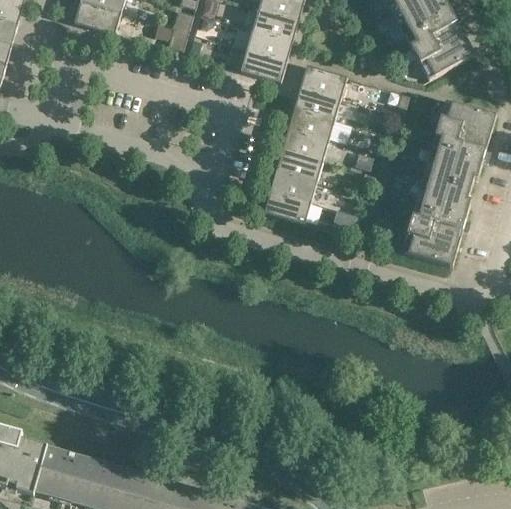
[(21,3),(11,0),(0,0),(0,19),(15,24),(15,23),(19,24),(25,3),(21,2),(21,3)]
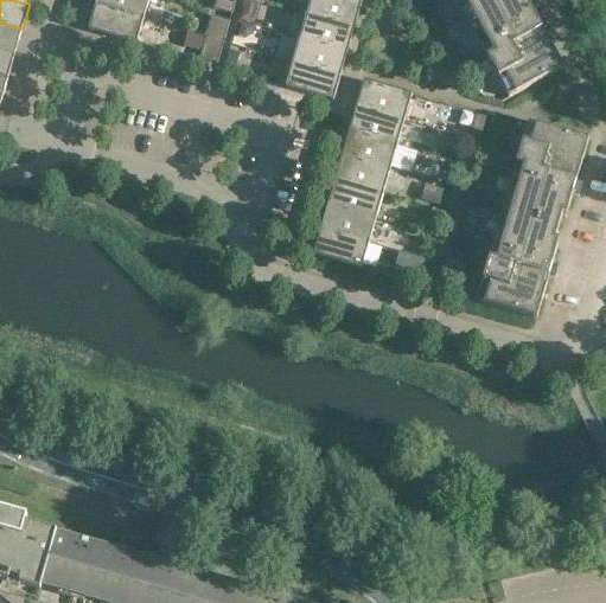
[(96,0),(96,2),(101,4),(101,5),(144,17),(148,0),(96,0)]
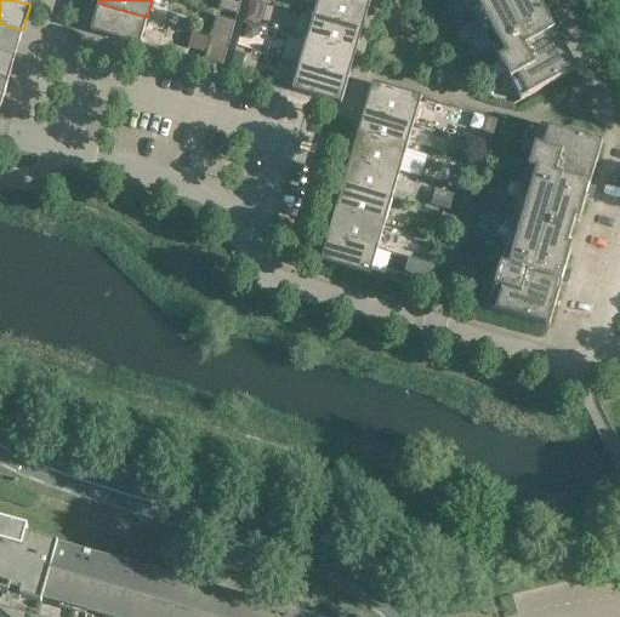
[(240,1),(237,0),(221,0),(220,7),(238,12),(240,1)]
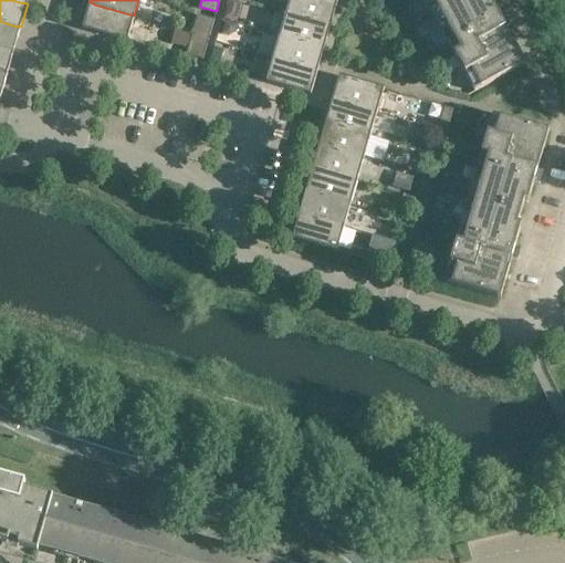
[(289,0),(286,10),(327,22),(327,21),(332,22),(338,0),(289,0)]
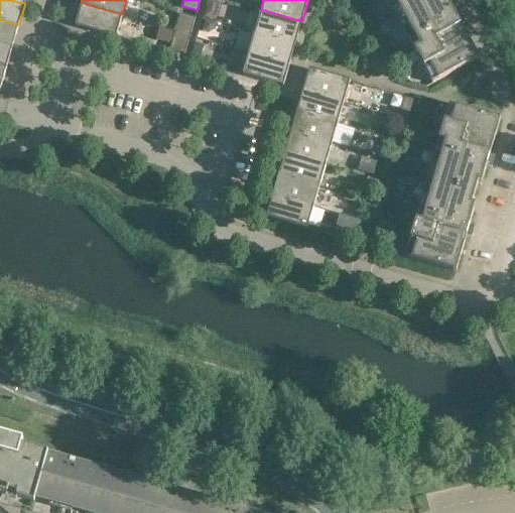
[(388,0),(389,2),(393,0),(396,0),(400,9),(415,0),(388,0)]
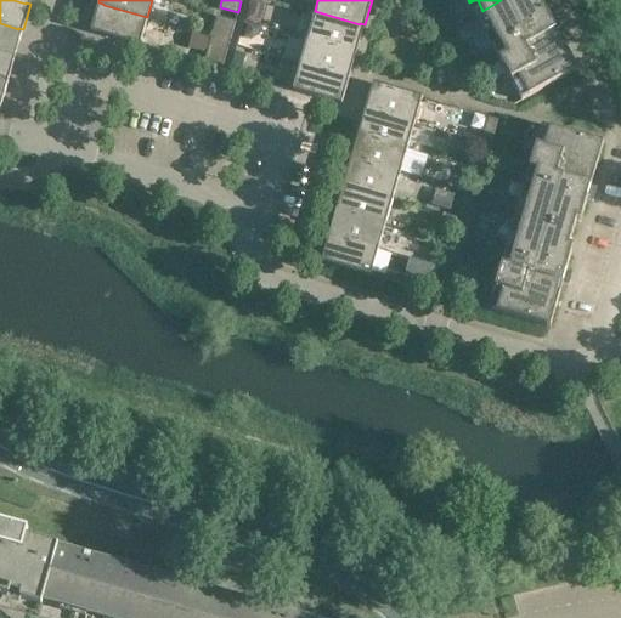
[(537,4),(535,0),(501,0),(483,11),(489,22),(483,26),(523,98),(577,68),(541,1),(537,4)]
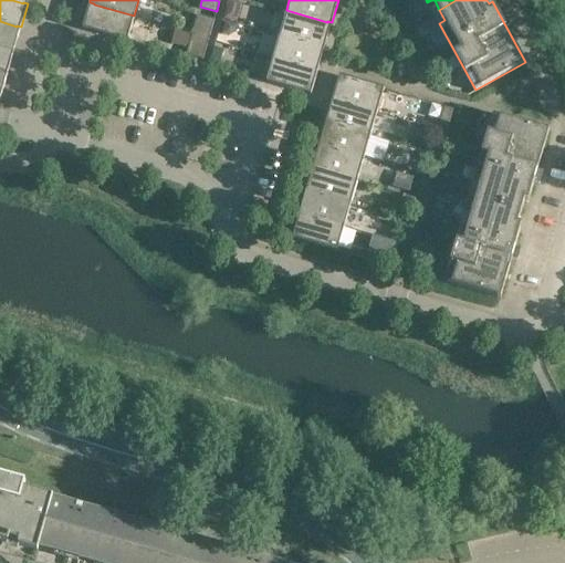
[(94,3),(90,2),(83,27),(127,40),(134,16),(94,4),(94,3)]
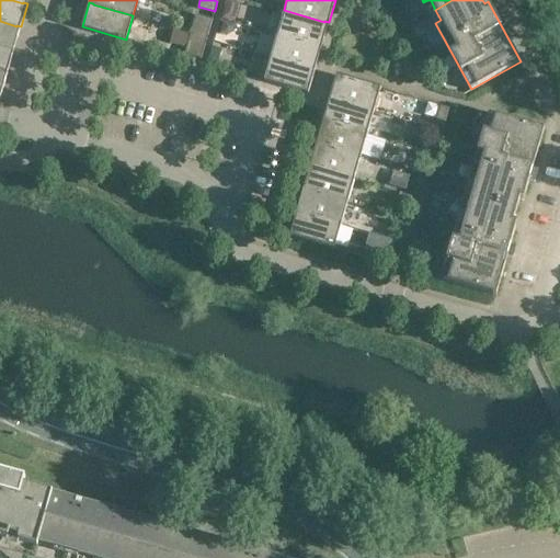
[(324,22),(284,10),(277,33),(318,44),(318,43),(322,44),(329,22),(324,21),(324,22)]
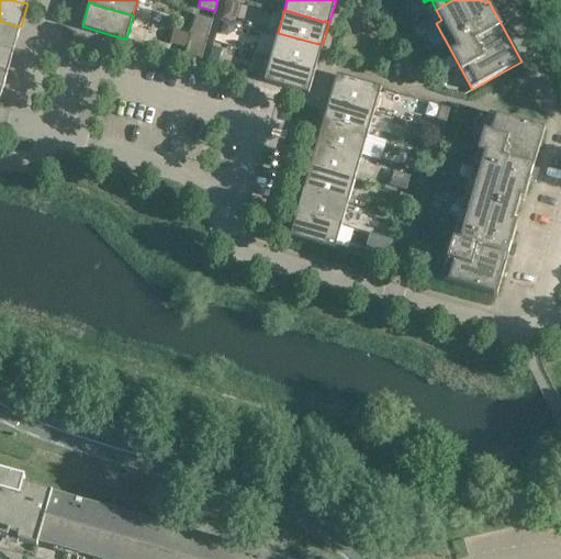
[(197,13),(194,23),(211,28),(213,18),(197,13)]
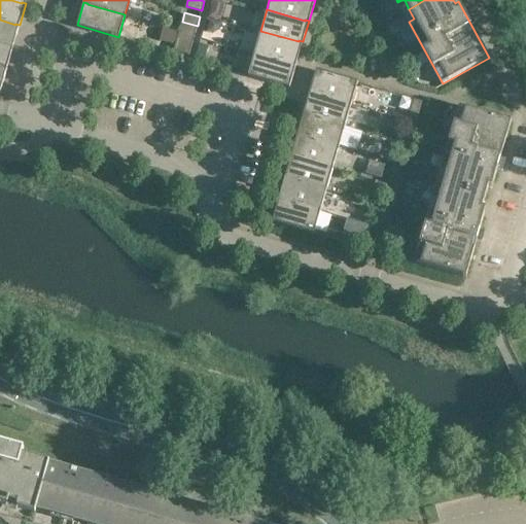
[(15,25),(0,20),(0,42),(9,45),(9,44),(13,46),(20,25),(15,24),(15,25)]
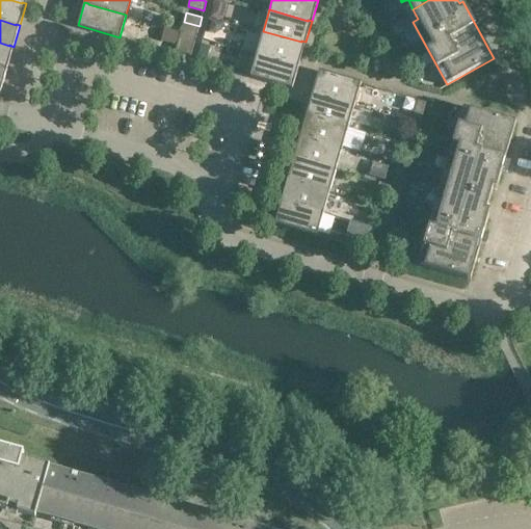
[(234,27),(212,20),(208,35),(218,38),(219,34),(232,35),(234,27)]
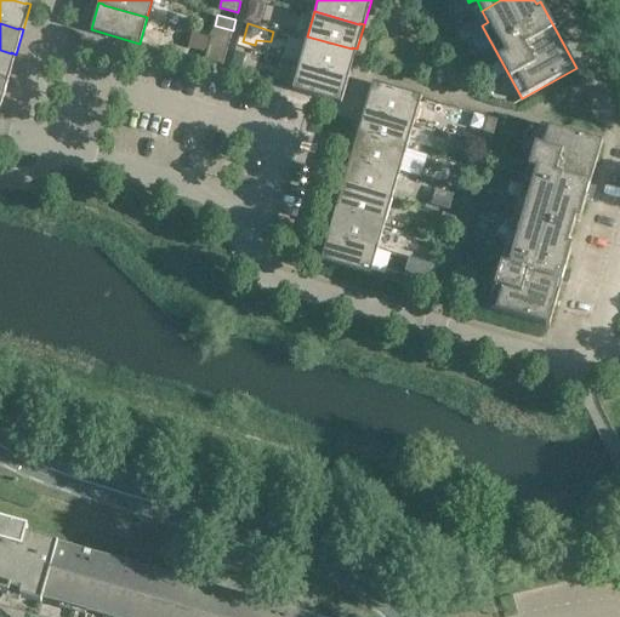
[(233,30),(215,26),(211,35),(229,41),(233,30)]
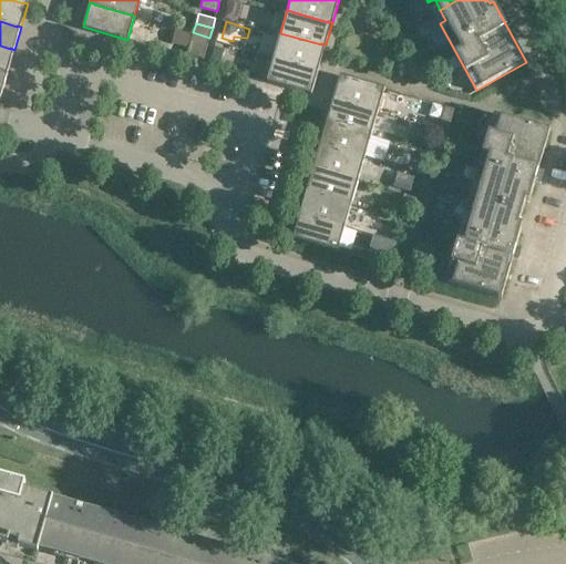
[(177,29),(173,42),(187,47),(191,32),(177,29)]
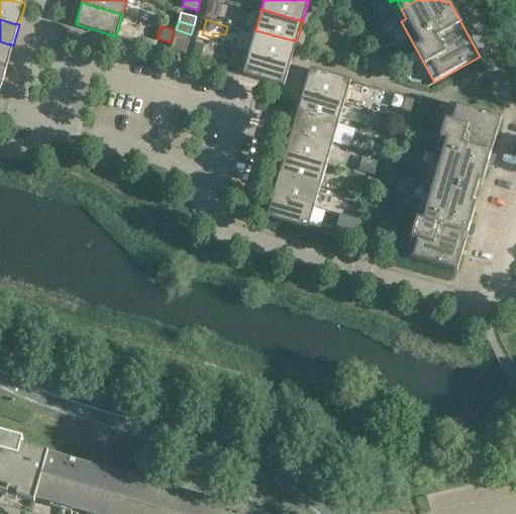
[(191,34),(176,29),(173,38),(188,43),(191,34)]
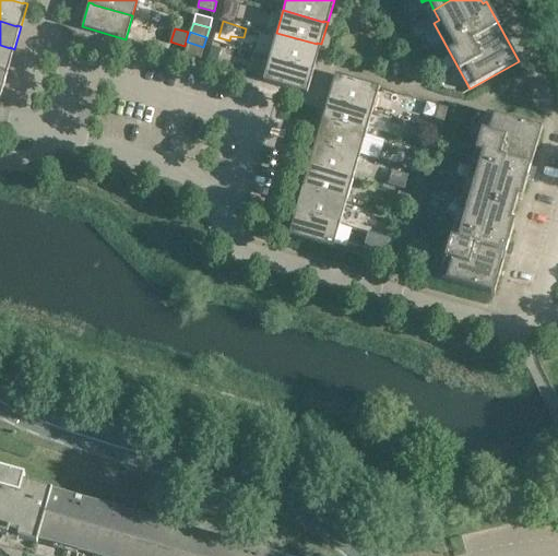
[(317,44),(276,33),(270,56),(310,67),(310,66),(315,67),(321,44),(317,43),(317,44)]
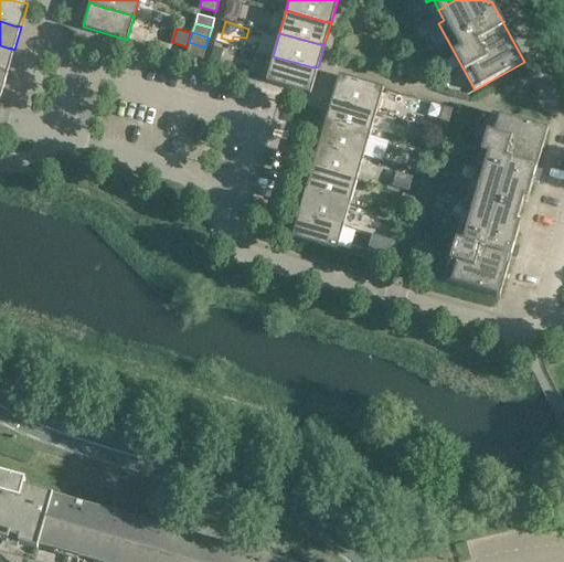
[(205,48),(189,42),(187,52),(203,57),(205,48)]
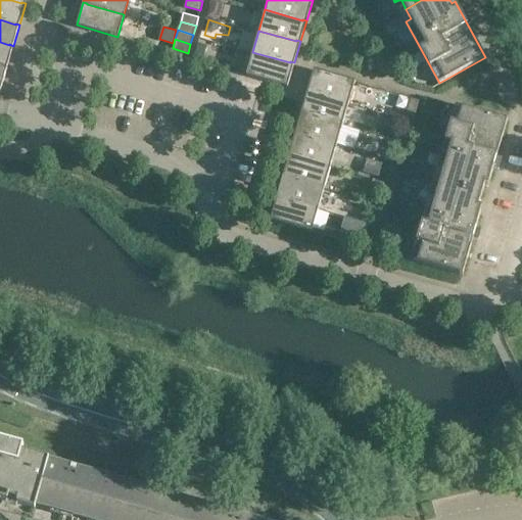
[(9,45),(0,42),(0,65),(3,66),(3,65),(7,66),(13,46),(9,44),(9,45)]
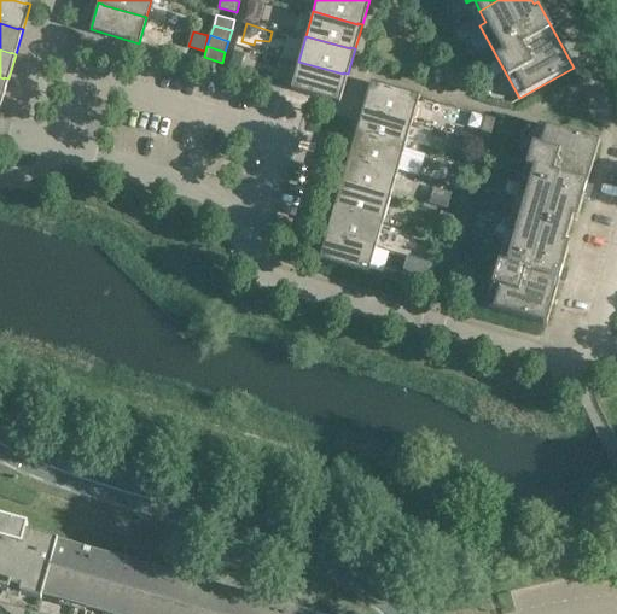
[(236,50),(232,62),(239,64),(243,52),(236,50)]
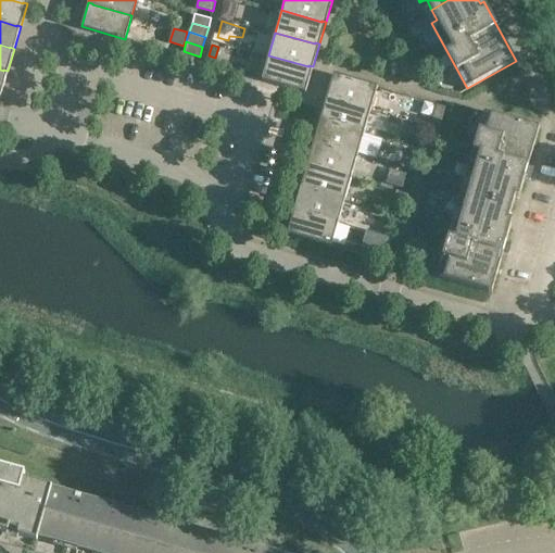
[(308,66),(268,55),(262,78),(305,91),(313,66),(308,65),(308,66)]
